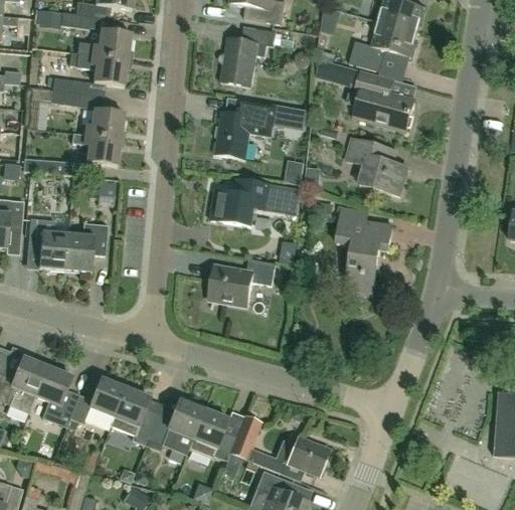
[(0,0),(0,16),(1,16),(3,0),(19,2),(19,0),(0,0)]
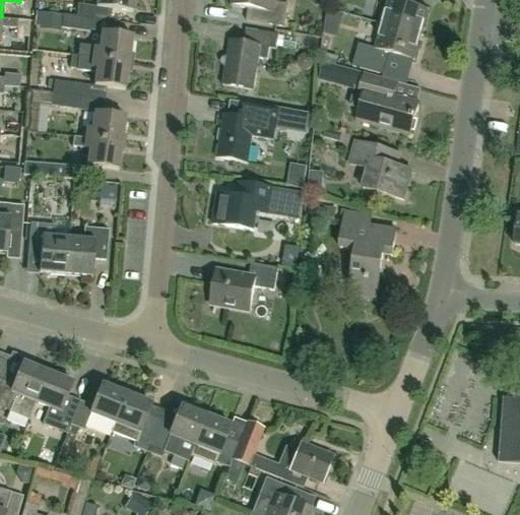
[(76,14),(90,16),(110,18),(112,7),(132,10),(133,0),(96,0),(96,4),(78,1),(76,14)]
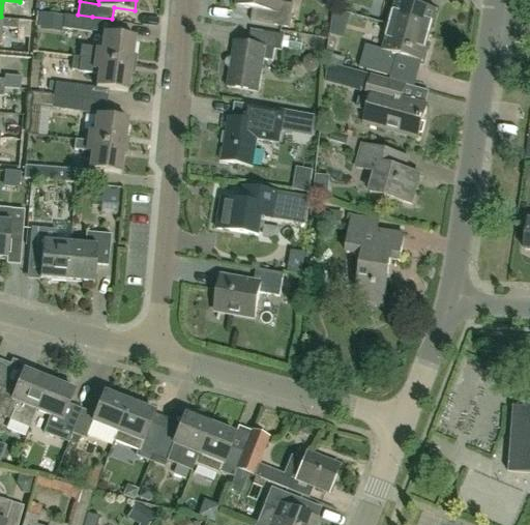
[(237,0),(237,4),(253,6),(251,19),(290,25),(294,0),(237,0)]
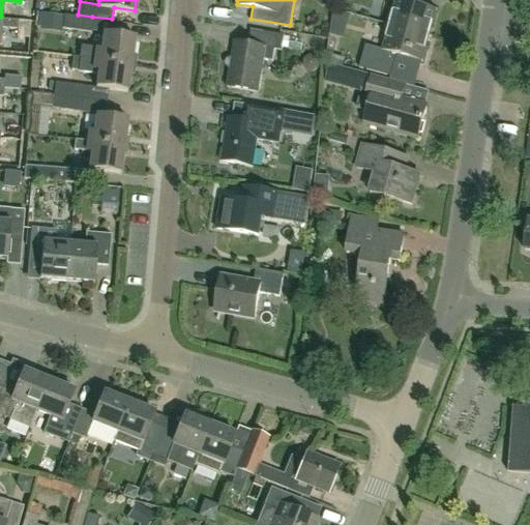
[(395,0),(389,21),(431,32),(437,6),(413,0),(395,0)]
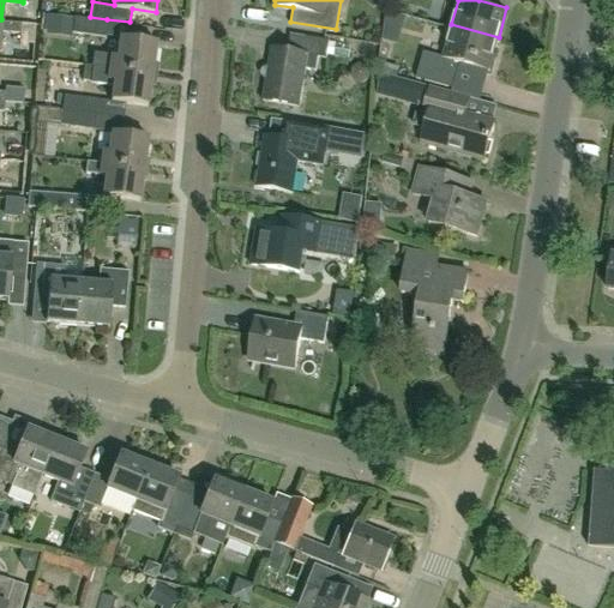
[(70,34),(72,14),(47,11),(44,30),(70,34)]
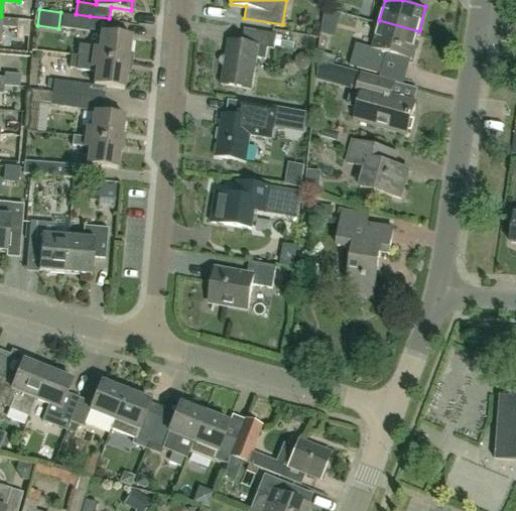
[(90,16),(76,14),(61,12),(59,24),(88,28),(90,16)]
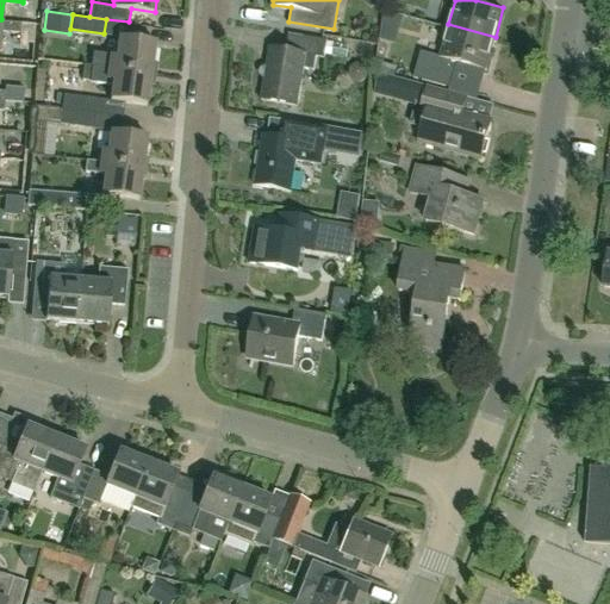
[(20,31),(19,36),(33,37),(36,20),(22,19),(20,20),(1,19),(0,19),(0,36),(1,29),(20,31)]
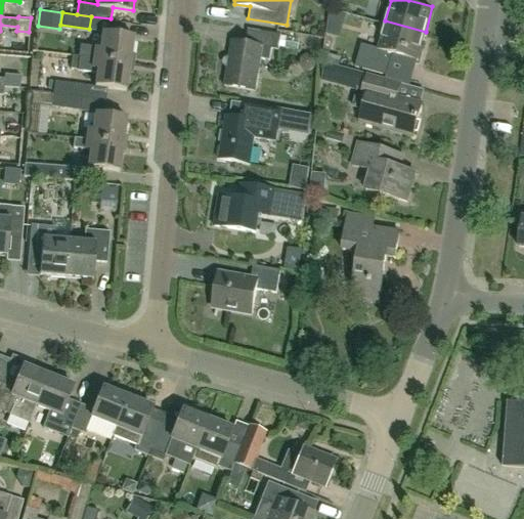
[(419,58),(426,32),(385,20),(379,45),(362,41),(356,63),(384,71),(390,50),(419,58)]
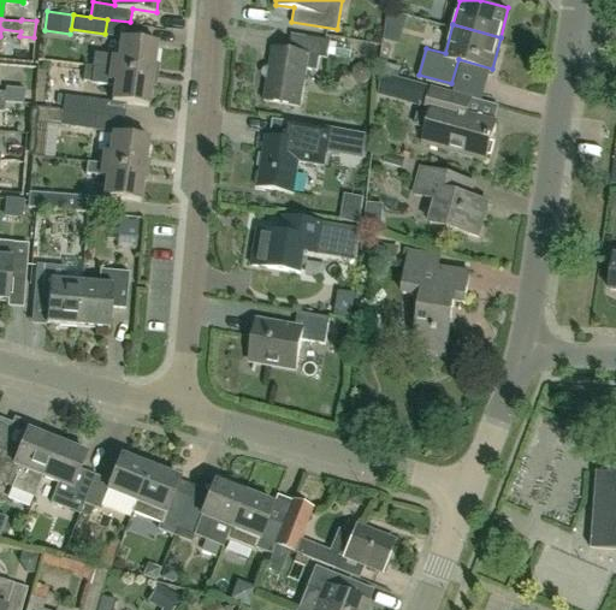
[(273,45),(268,76),(264,98),(301,104),(308,65),(317,66),(319,53),(327,54),(330,37),(292,31),(289,48),(273,45)]
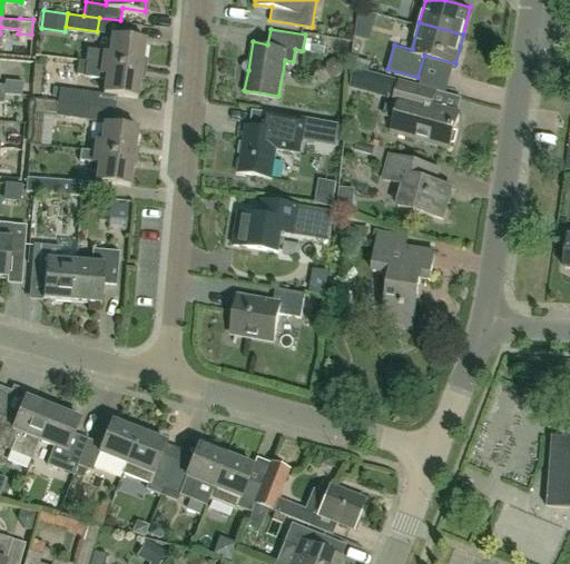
[(104,49),(101,61),(141,67),(146,37),(111,32),(109,50),(104,49)]
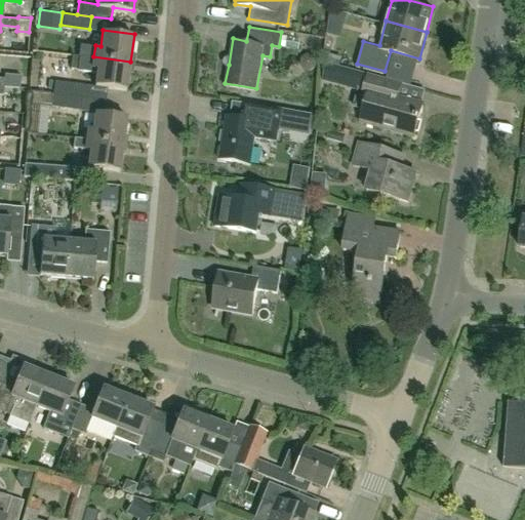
[(126,88),(130,62),(93,56),(79,54),(79,52),(72,51),(70,65),(77,66),(77,69),(97,72),(95,84),(126,88)]
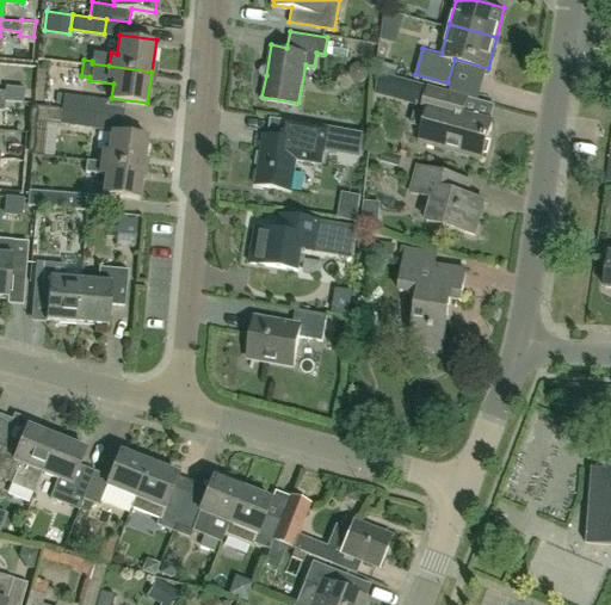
[(375,90),(403,98),(409,76),(381,68),(375,90)]
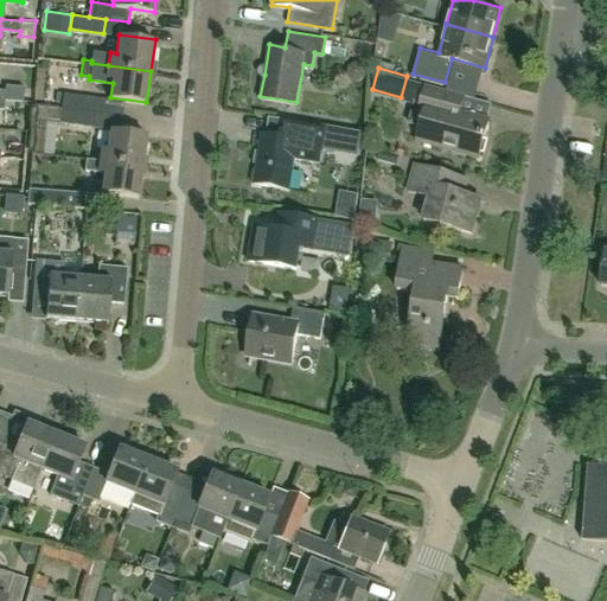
[(459,85),(489,94),(492,81),(461,72),(459,85)]
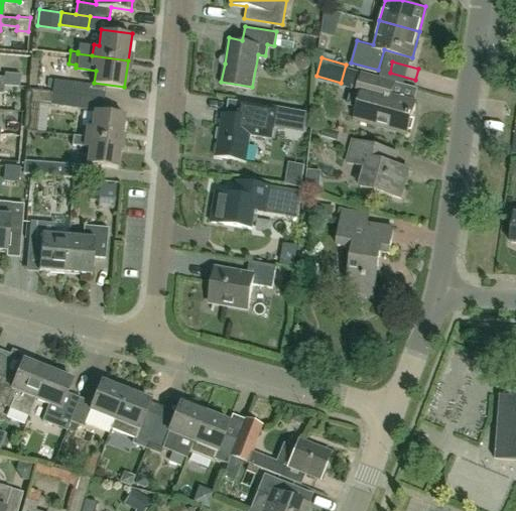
[(0,83),(4,84),(4,83),(19,84),(20,72),(4,70),(4,74),(0,73),(0,83)]
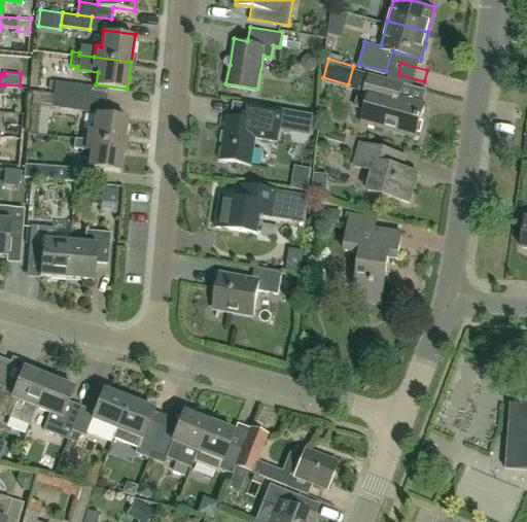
[(46,131),(48,104),(79,108),(82,82),(55,79),(56,74),(32,71),(27,129),(46,131)]
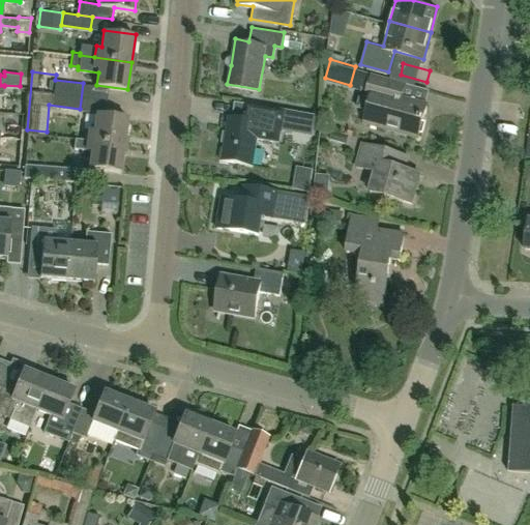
[(355,105),(367,108),(364,120),(418,136),(428,103),(402,95),(406,81),(373,71),(369,84),(362,83),(355,105)]
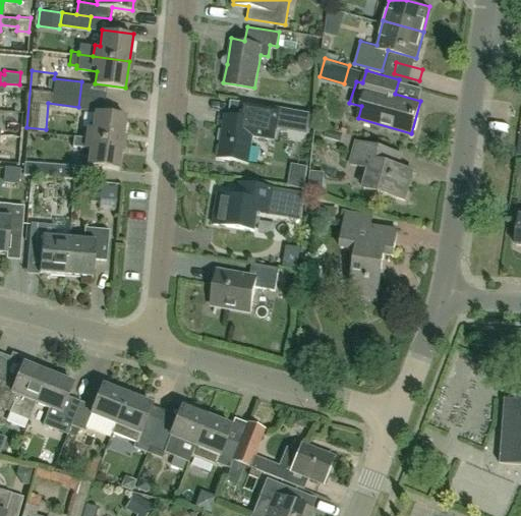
[(267,104),(241,100),(239,114),(224,112),(217,157),(248,162),(252,133),(269,136),(272,121),(277,122),(280,106),(267,104)]
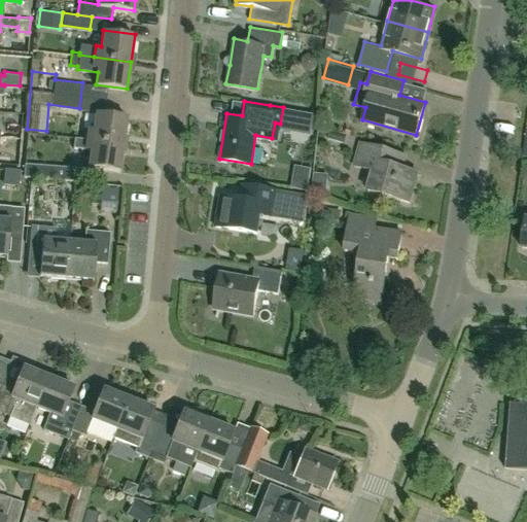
[(89,129),(88,139),(124,144),(127,116),(97,112),(94,129),(89,129)]
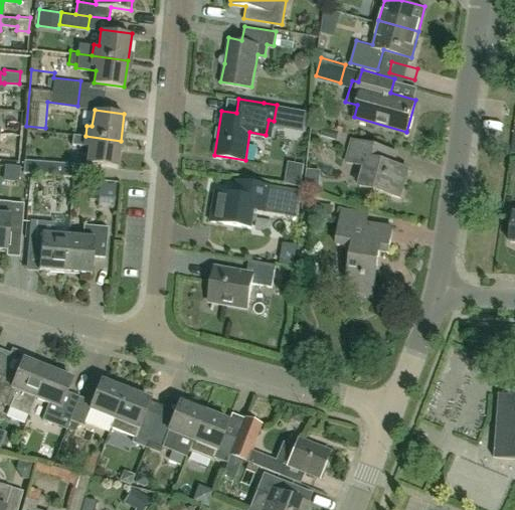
[(117,167),(121,141),(86,136),(84,145),(90,146),(88,163),(117,167)]
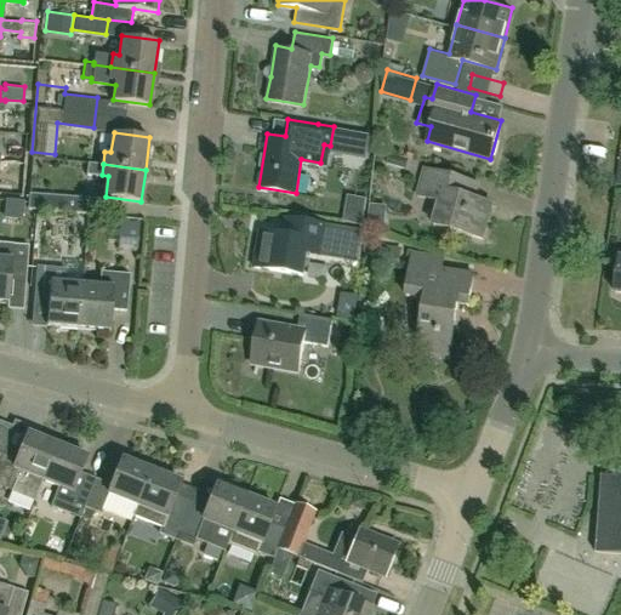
[(474,197),(479,181),(425,166),(417,193),(440,199),(434,223),(482,237),(491,201),(474,197)]
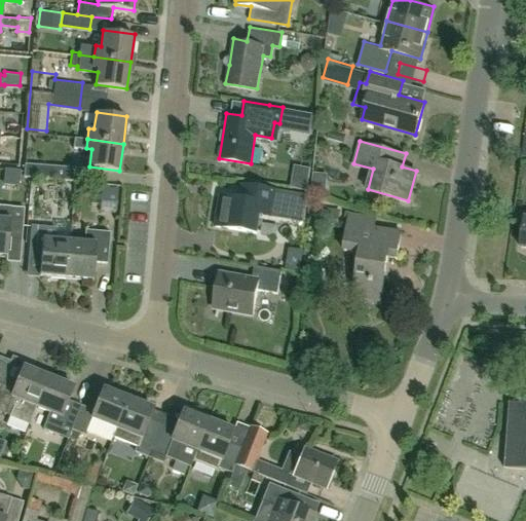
[(69,164),(36,161),(24,161),(23,168),(23,174),(68,177),(69,164)]
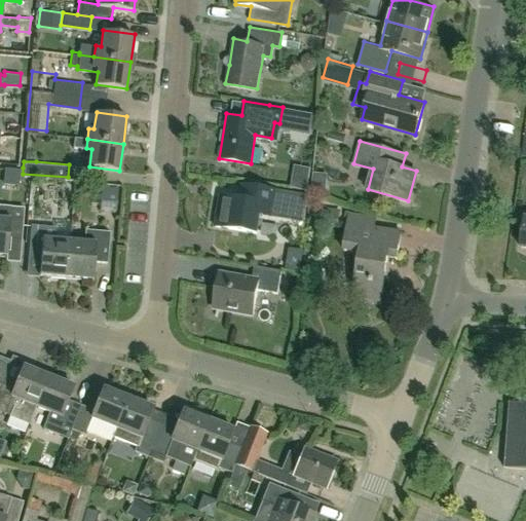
[(116,208),(118,184),(94,182),(92,195),(101,196),(100,207),(116,208)]
